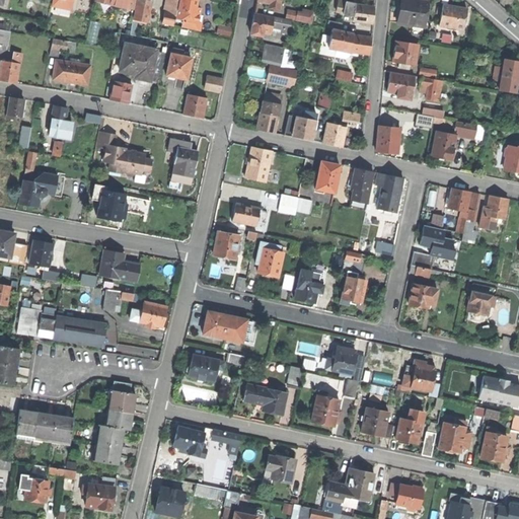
[(53,0),(52,6),(71,10),(72,0),(53,0)]
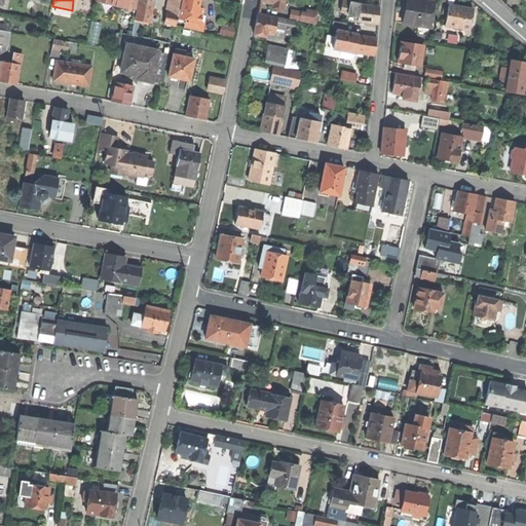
[(97,0),(97,1),(117,5),(117,3),(127,5),(126,8),(136,10),(137,0),(97,0)]
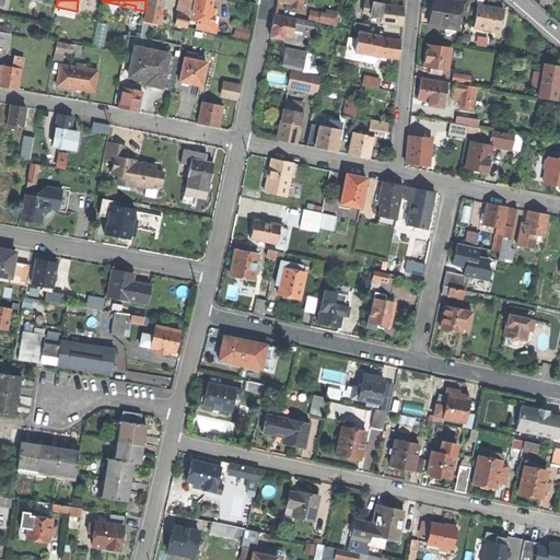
[(148,0),(148,2),(144,21),(159,24),(163,0),(148,0)]
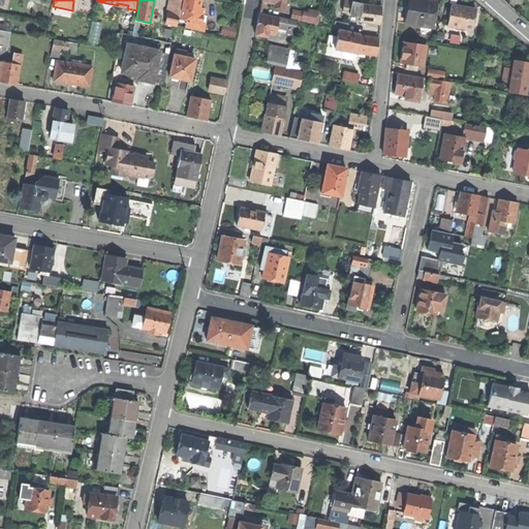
[(182,0),(170,0),(166,25),(177,27),(182,0)]
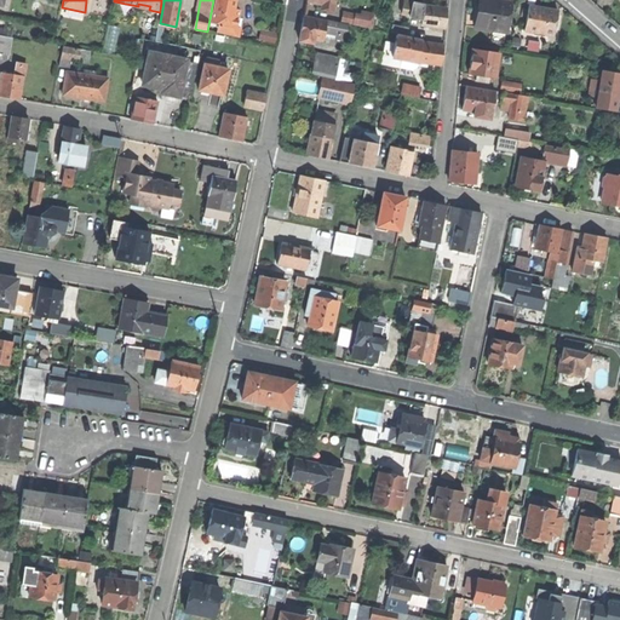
[(216,0),(211,22),(219,24),(218,33),(240,38),(242,28),(237,27),(240,15),(235,15),(236,9),(237,0),(216,0)]
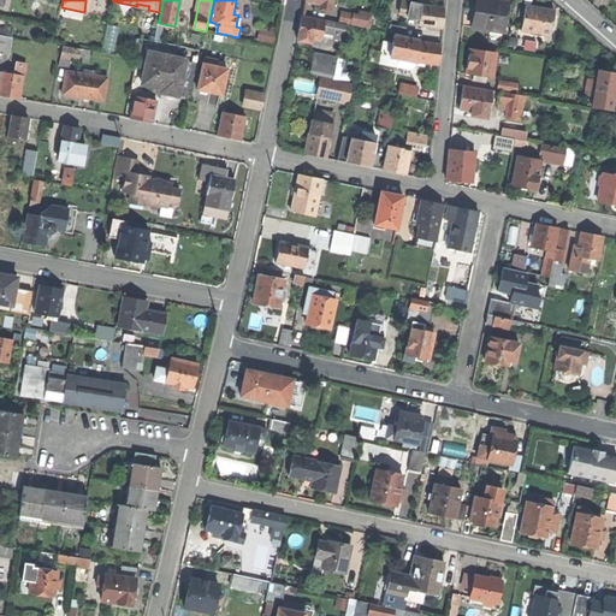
[(329,5),(329,0),(304,0),(306,0),(320,4),(319,9),(331,11),(332,5),(329,5)]
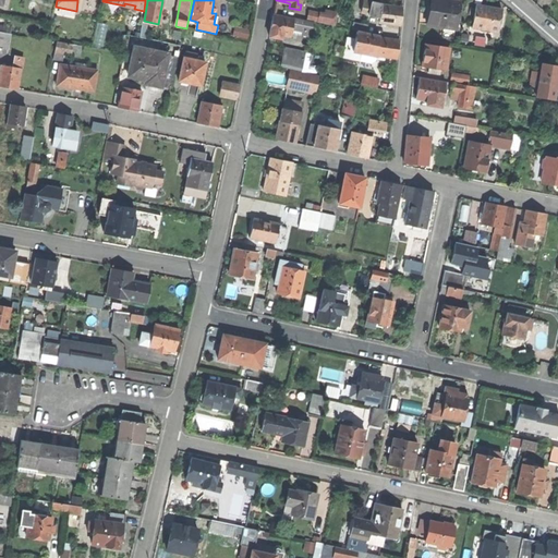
[(370,13),(370,15),(380,17),(380,23),(400,25),(401,17),(402,7),(381,4),(381,3),(365,0),(363,0),(362,11),(370,13)]
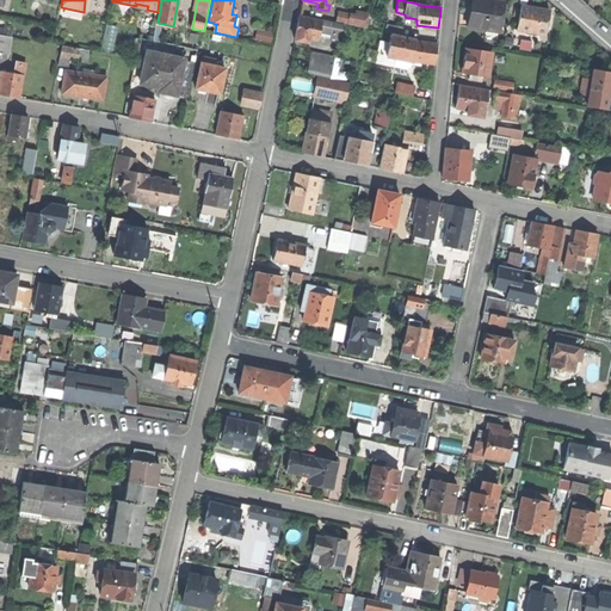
[(471,26),(499,31),(503,0),(473,0),(471,7),(474,7),(473,16),(471,26)]
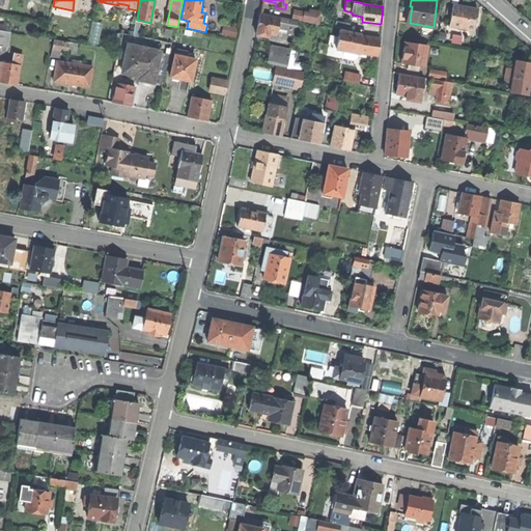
[(450,25),(474,29),(476,17),(477,9),(454,5),(451,20),(447,19),(446,24),(451,24),(450,25)]
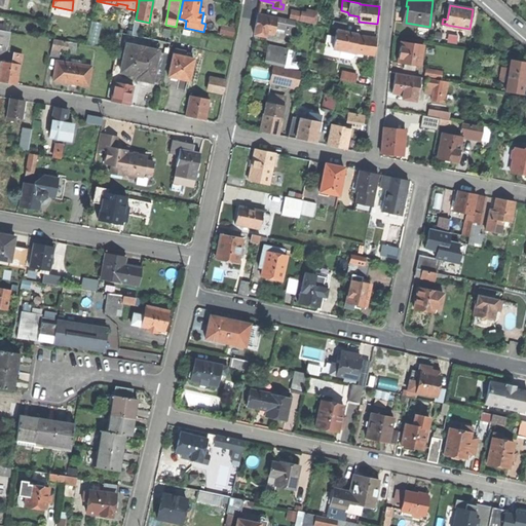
[(306,12),(302,11),(301,21),(316,23),(317,11),(306,9),(306,12)]
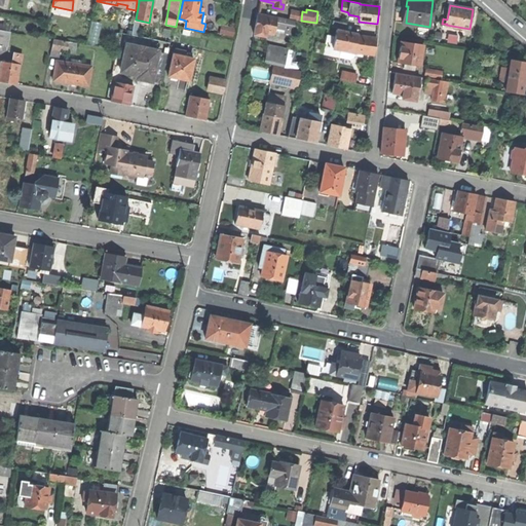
[(291,19),(301,21),(302,11),(292,10),(291,19)]
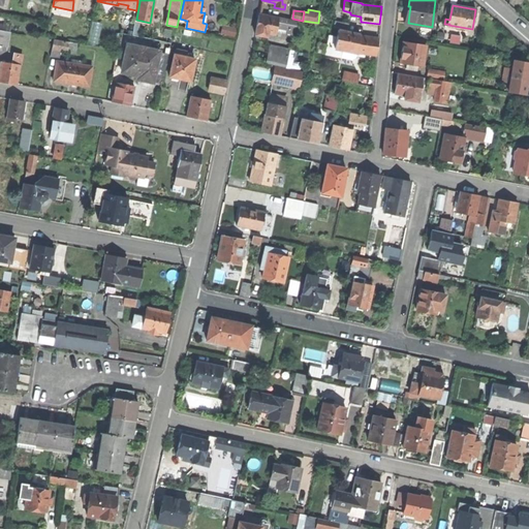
[(294,31),(297,21),(278,18),(259,13),(257,26),(255,35),(273,38),(274,34),(276,35),(277,27),(294,31)]
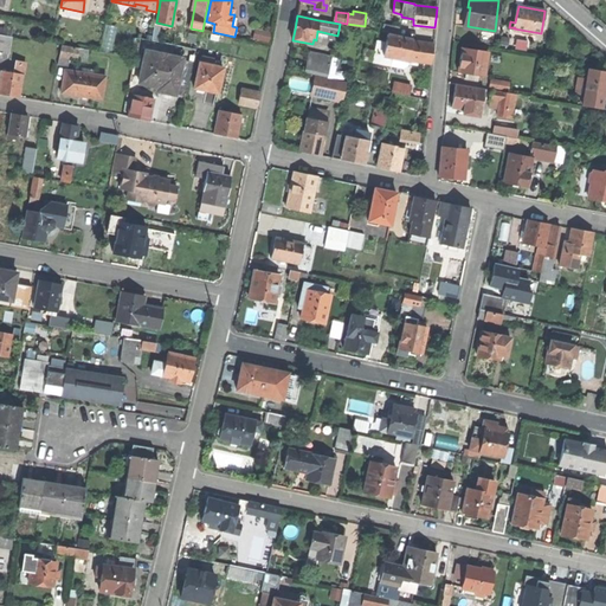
[(382,32),(398,34),(399,27),(384,24),(382,32)]
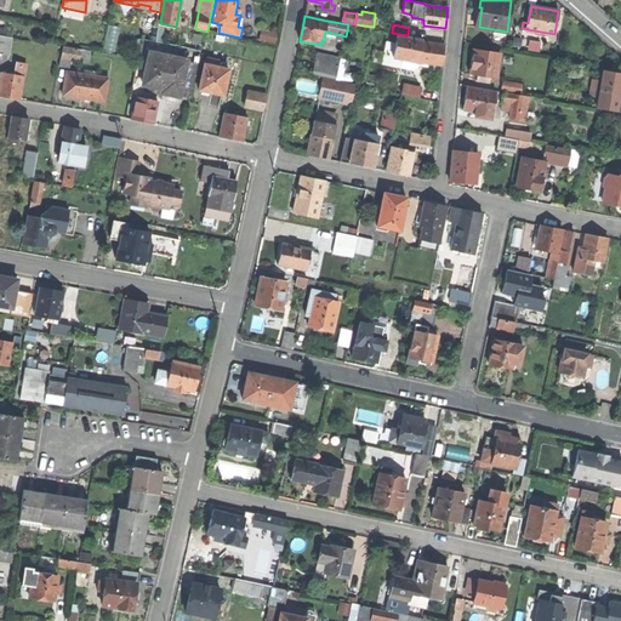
[(109,26),(106,51),(115,52),(119,27),(109,26)]
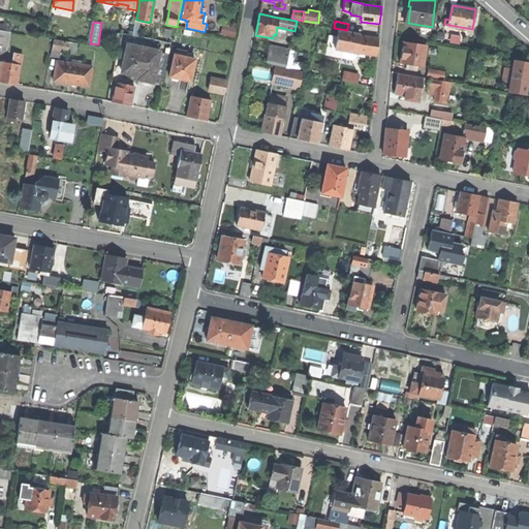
[(237,28),(224,26),(222,33),(235,36),(237,28)]
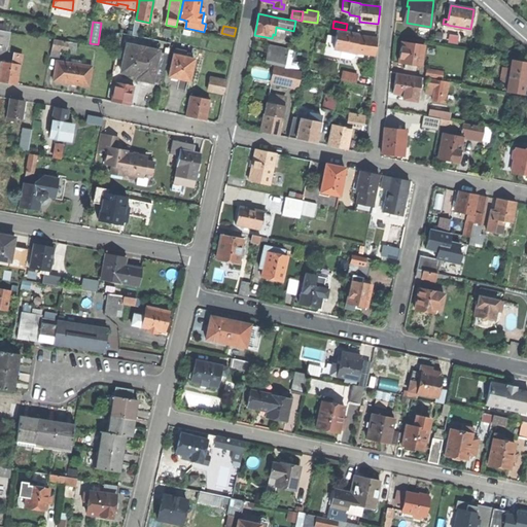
[(351,61),(354,58),(355,56),(362,57),(362,54),(375,56),(376,47),(377,38),(357,35),(357,34),(337,30),(336,37),(328,36),(324,55),(351,61)]
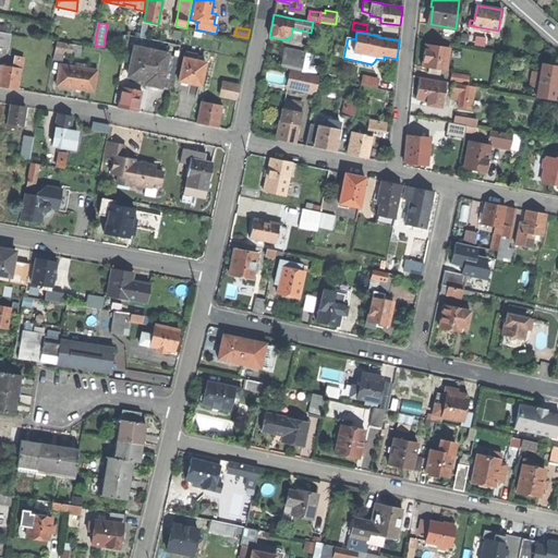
[(72,53),(74,44),(57,41),(53,59),(62,61),(64,52),(72,53)]
